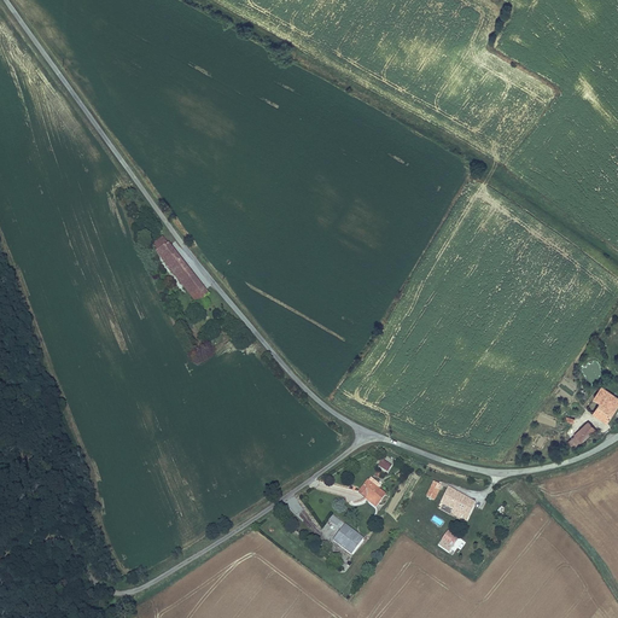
[(164,243),(162,239),(153,246),(156,250),(164,243)]
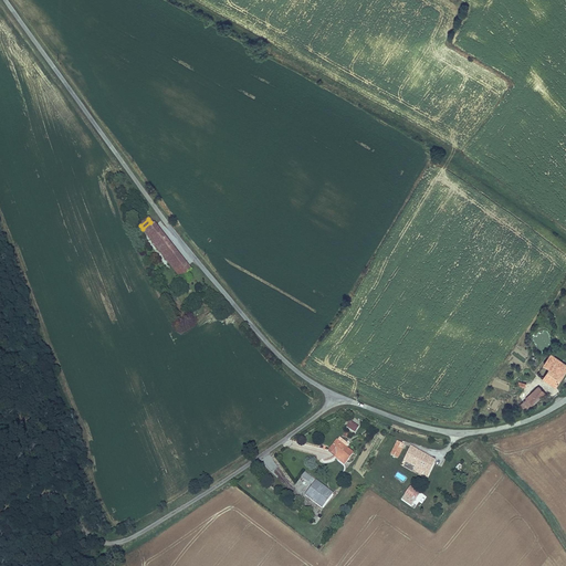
[(143,229),(144,232),(154,226),(150,222),(143,229)]
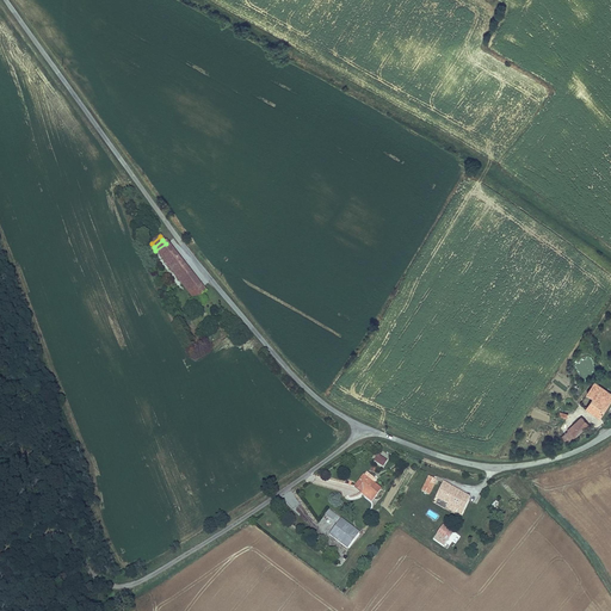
[(155,251),(184,285),(195,277),(166,244),(155,251)]
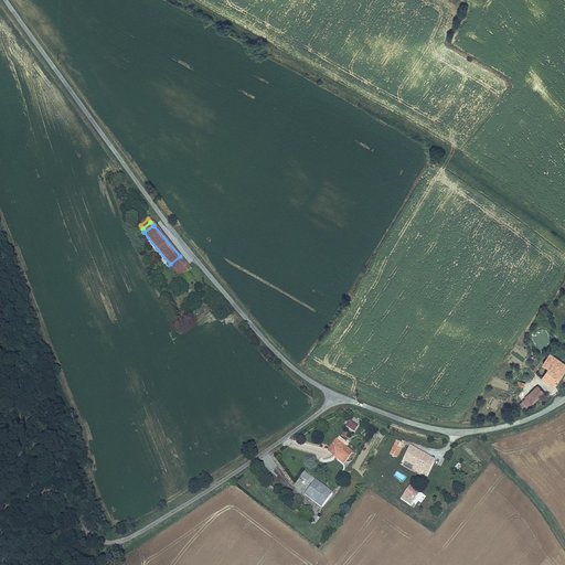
[(185,275),(183,273),(189,267),(180,256),(170,264),(182,277),(185,275)]
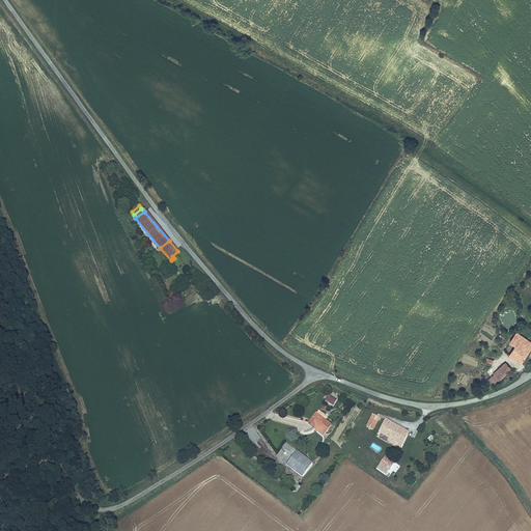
[(530,342),(516,332),(513,336),(530,347),(530,342)]
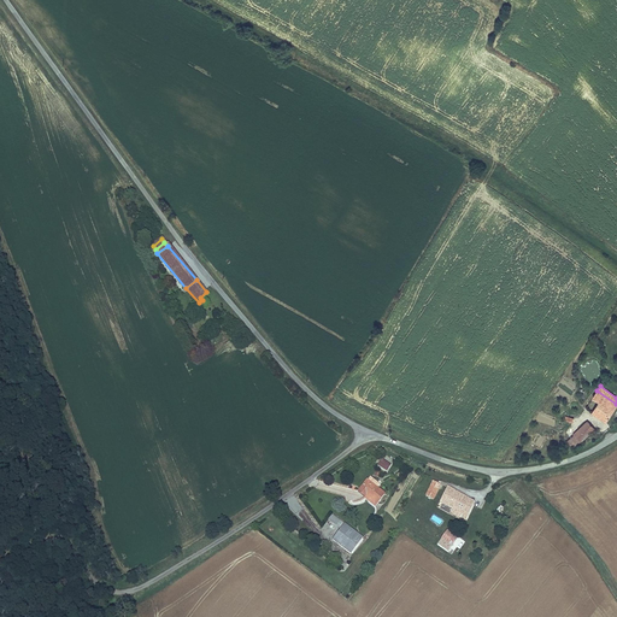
[(593,397),(599,401),(592,411),(606,421),(616,404),(597,391),(593,397)]
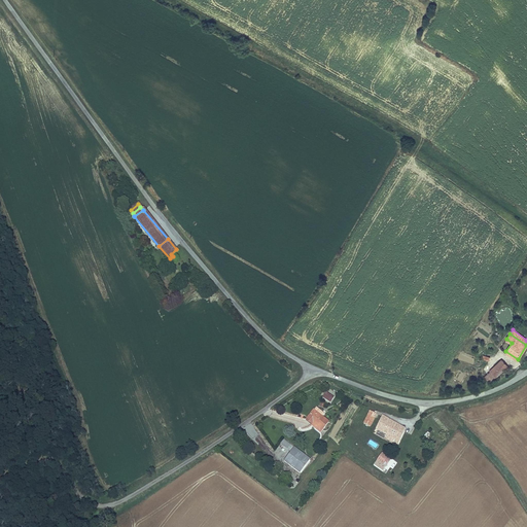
[(499,358),(483,375),(490,381),(505,365),(499,358)]
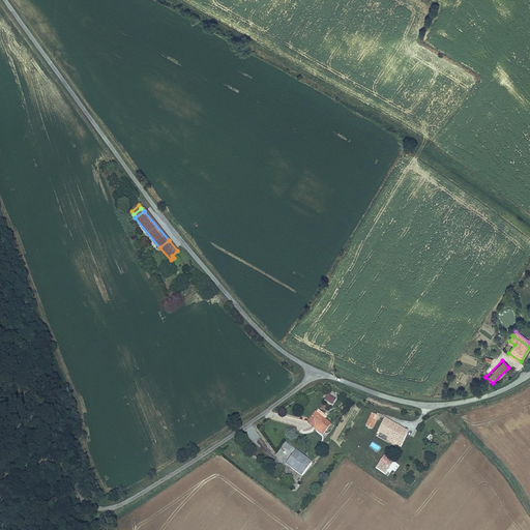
[(328,394),(324,401),(332,405),(335,400),(328,394)]
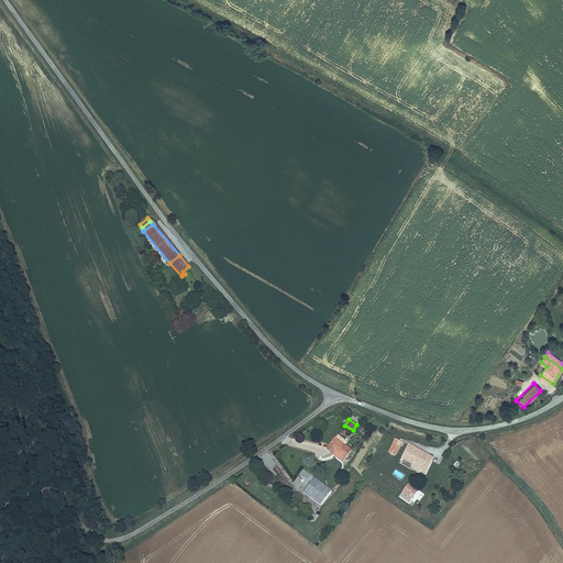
[(352,451),(335,438),(326,449),(332,454),(342,463),(352,451)]
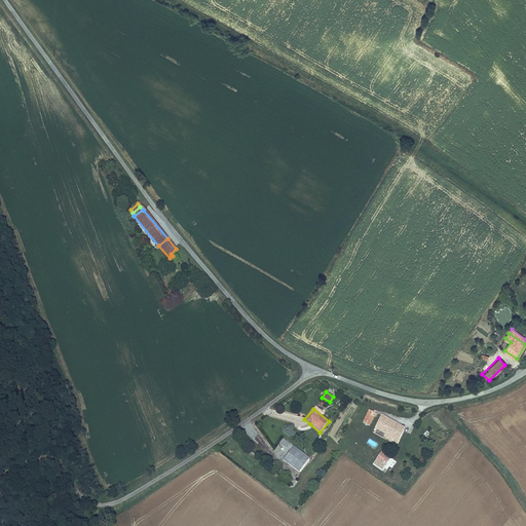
[(369,410),(363,422),(370,426),(375,417),(372,415),(374,412),(369,410)]
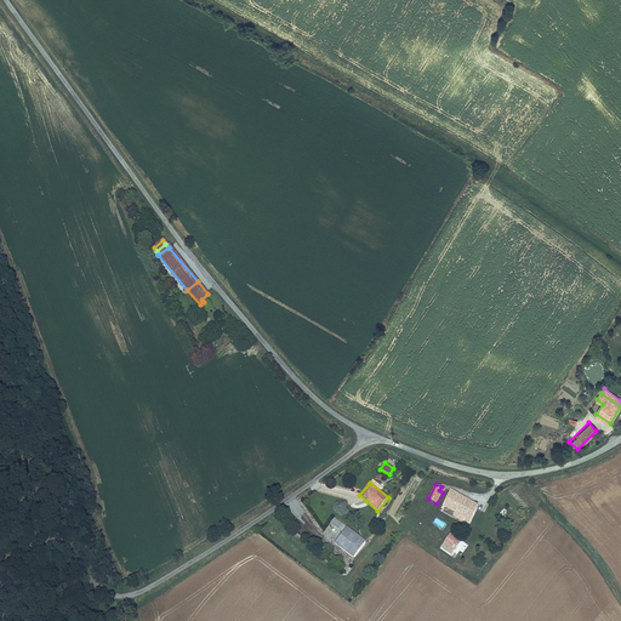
[(478,505),(471,501),(469,503),(451,494),(454,491),(451,489),(443,506),(456,513),(471,519),(478,505)]
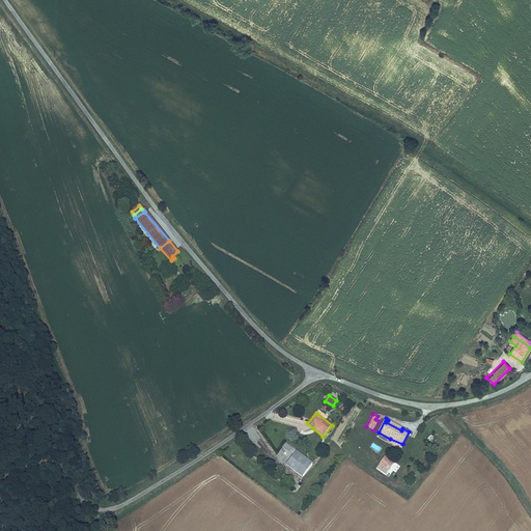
[(402,428),(388,420),(386,422),(401,430),(402,428)]
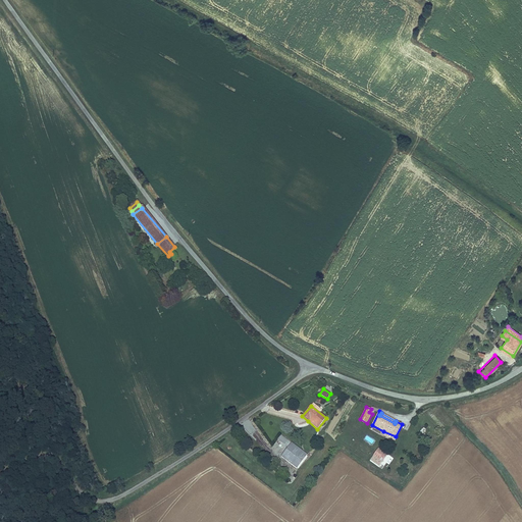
[(383,431),(381,434),(394,440),(396,436),(383,431)]
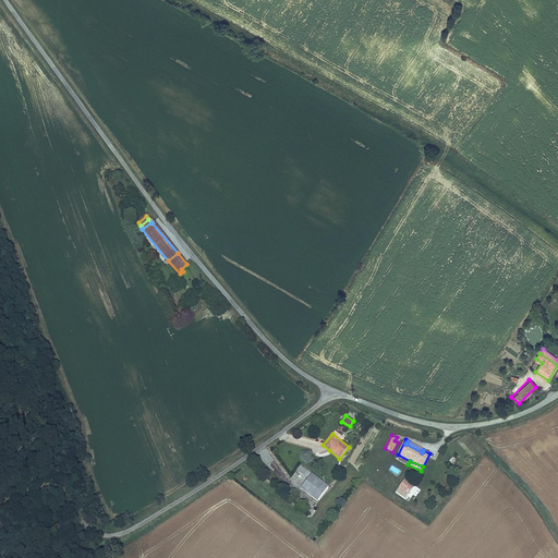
[(308,478),(312,473),(301,465),(296,470),(308,478)]
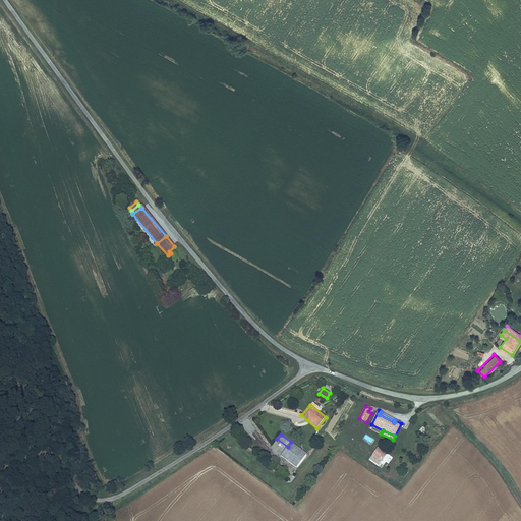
[(288,447),(280,456),(297,468),(307,454),(291,442),(288,447)]
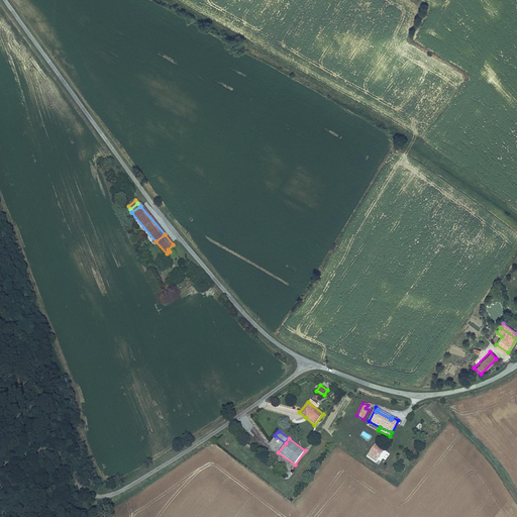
[(375,445),(371,450),(380,457),(384,451),(375,445)]
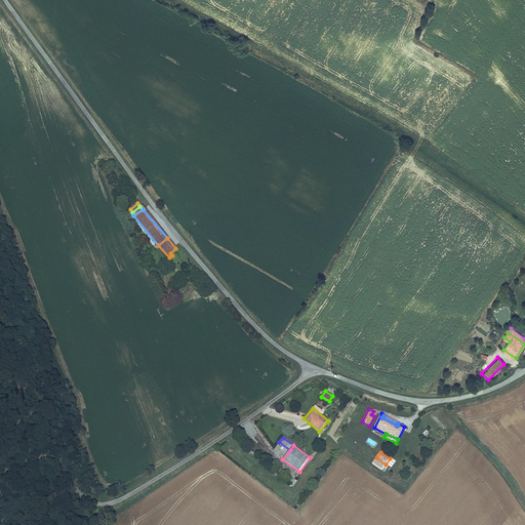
[(376,457),(372,463),(381,470),(386,465),(376,457)]
